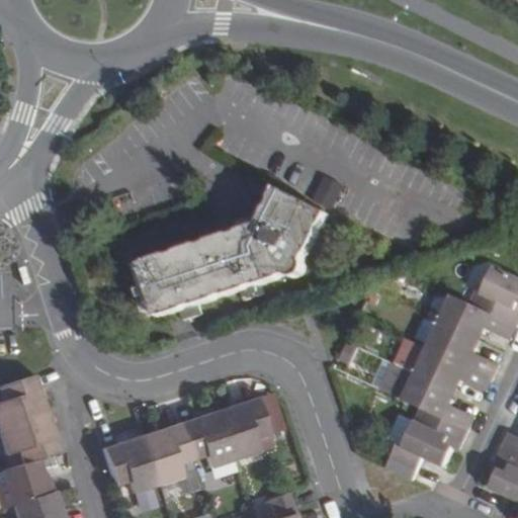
[(174,253),(171,250),(130,263),(138,291),(148,287),(157,317),(286,275),(288,278),(292,278),(297,277),(300,276),(303,274),(305,271),(306,267),(306,264),(306,261),(329,214),(278,189),(259,225),(228,237),(227,233),(200,240),(202,244),(174,253)]
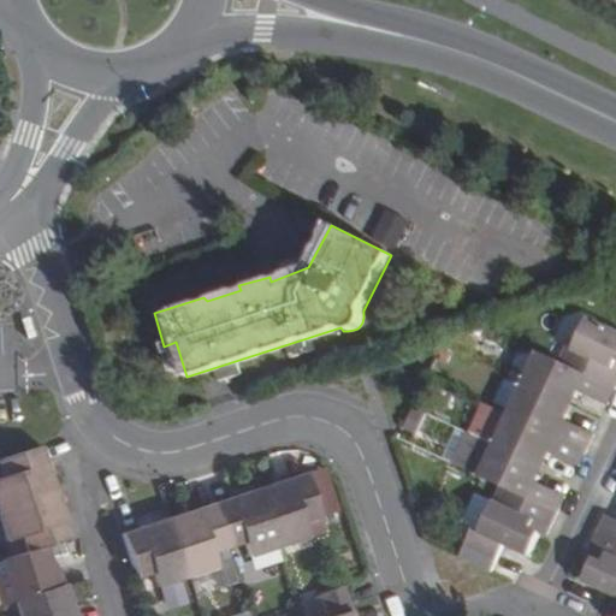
[(566,344),(558,360),(615,388),(615,367),(615,363),(615,331),(587,318),(573,348),(566,344)]
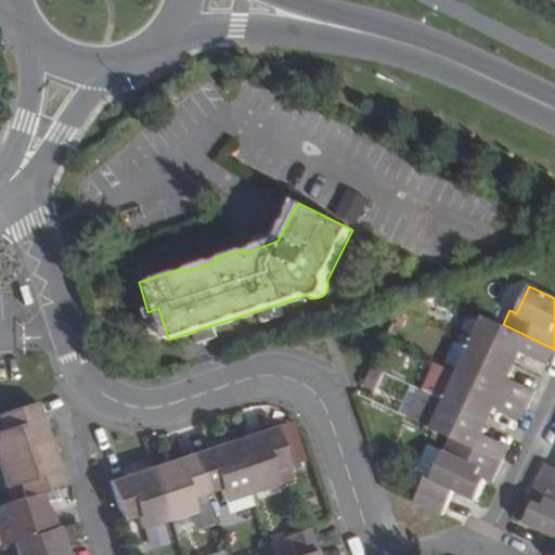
[(554,349),(503,324),(485,317),(470,345),(508,363),(512,356),(520,360),(524,353),(549,365),(554,350),(554,349)]
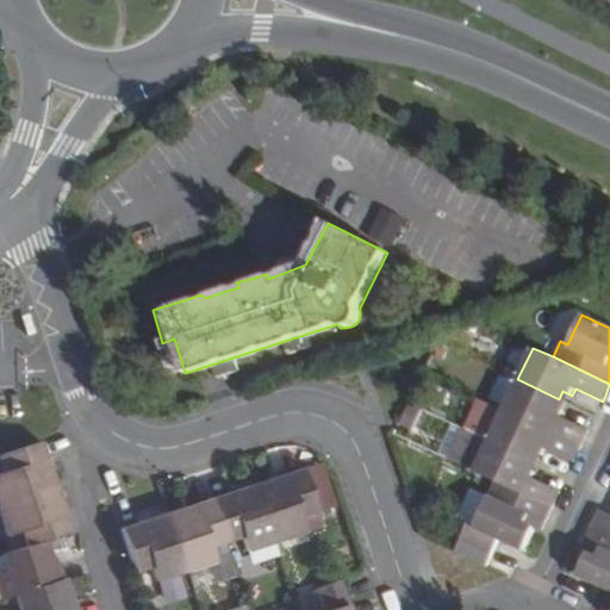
[(517,379),(503,410),(582,447),(589,430),(561,417),(565,411),(555,406),(559,399),(517,379)]
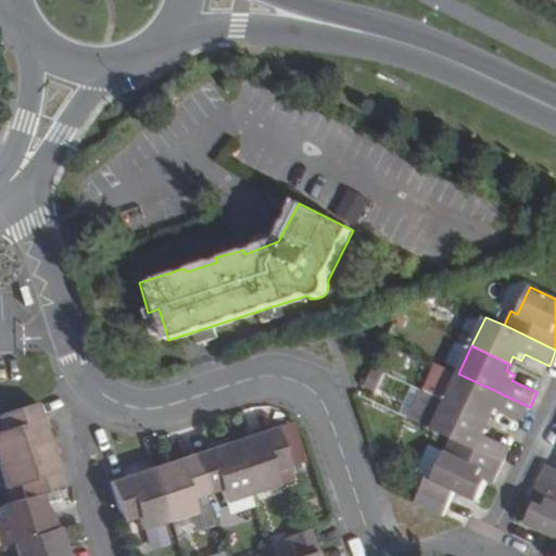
[(509,364),(518,367),(521,361),(513,356),(509,364)]
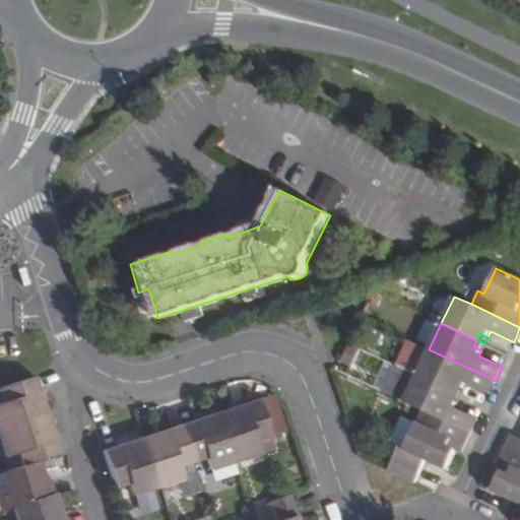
[(481,350),(484,343),(476,340),(473,346),(481,350)]
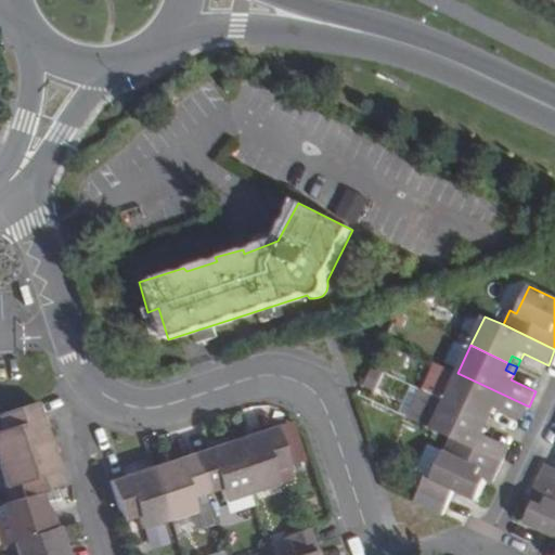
[(498,409),(523,421),(529,407),(457,373),(444,400),(482,418),(486,410),(494,414),(498,409)]
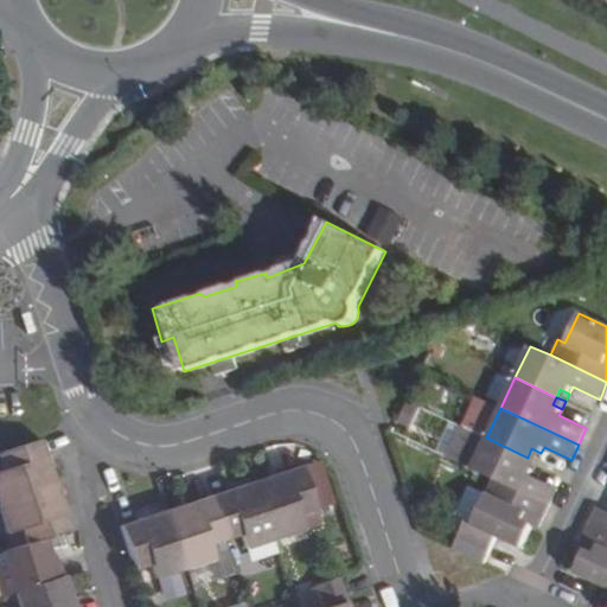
[(524,465),(528,458),(486,438),(465,427),(449,459),(471,470),(493,479),(550,506),(557,490),(529,478),(534,470),(524,465)]
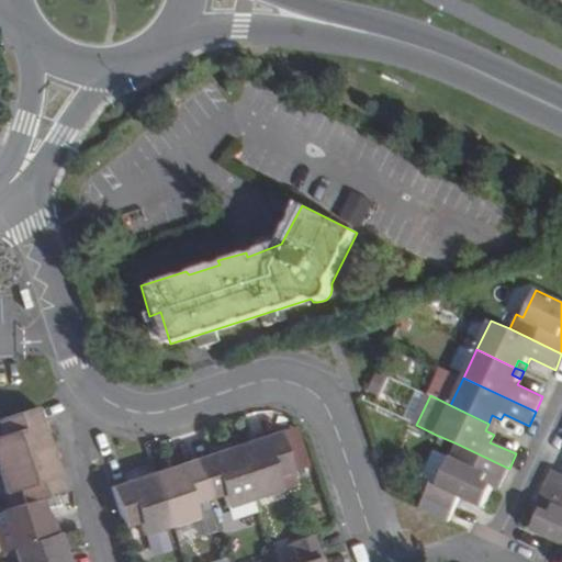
[(0,436),(0,465),(49,449),(37,408),(0,419),(0,431),(1,436),(0,436)]
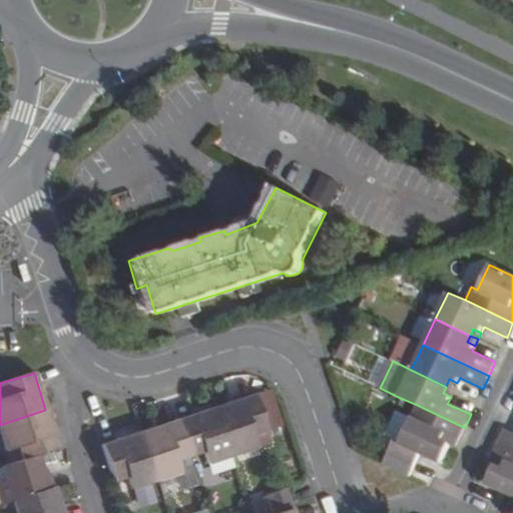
[(446,387),(454,390),(457,383),(449,379),(446,387)]
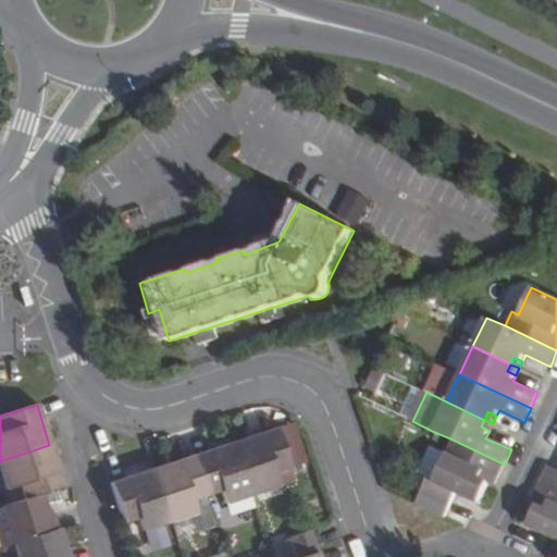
[(484,420),(481,426),(490,431),(493,423),(484,420)]
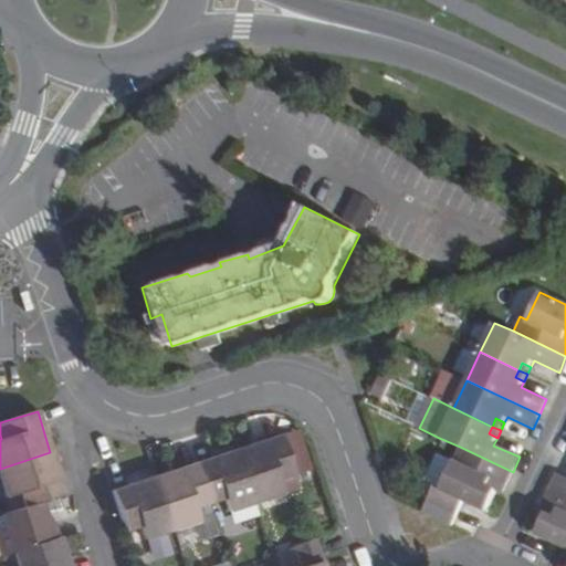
[(300,433),(283,438),(294,474),(311,469),(300,433)]
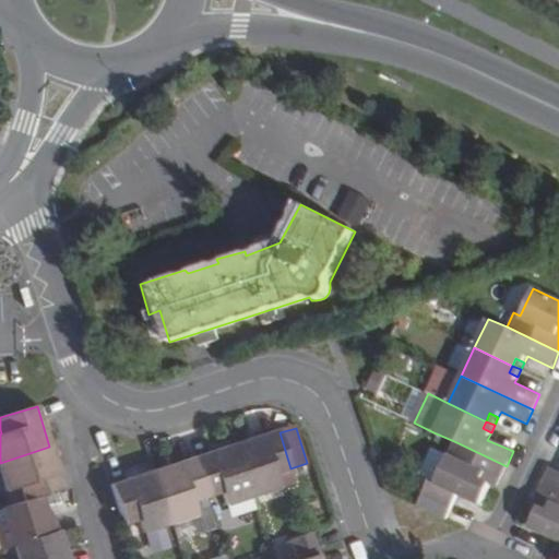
[(280,432),(278,430),(235,443),(252,498),(280,489),(276,476),(292,471),(290,468),(280,432)]
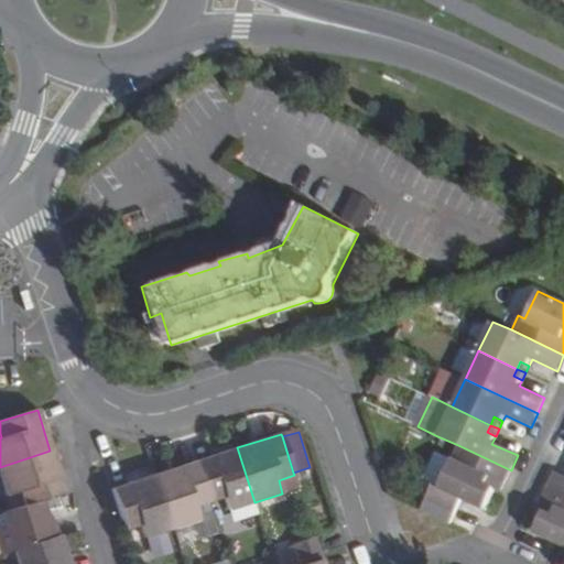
[(503,486),(511,470),(458,445),(438,488),(433,485),(422,510),(452,523),(463,499),(485,509),(494,490),(484,486),(488,477),(503,486)]
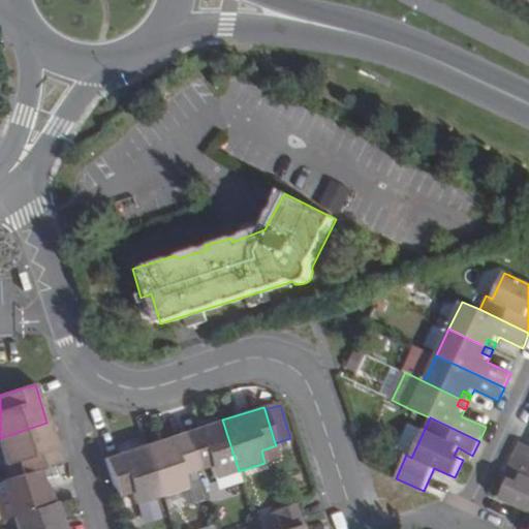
[(239,471),(222,419),(183,433),(194,471),(210,467),(214,478),(239,471)]
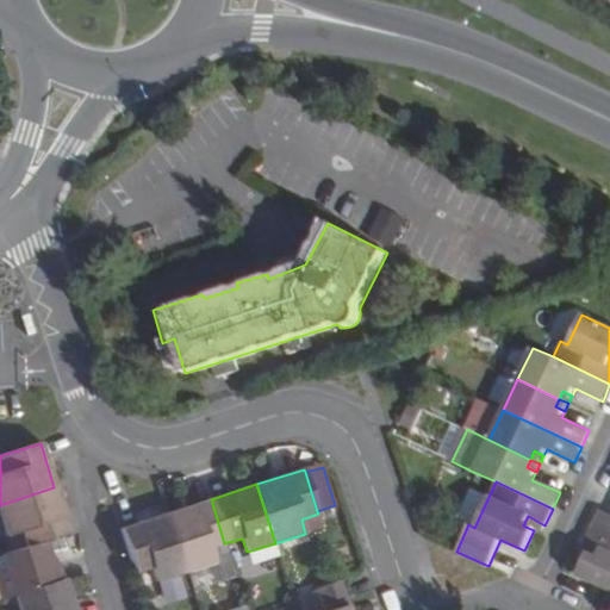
[(48,541),(69,534),(54,487),(0,505),(0,523),(4,535),(18,531),(23,548),(48,541)]
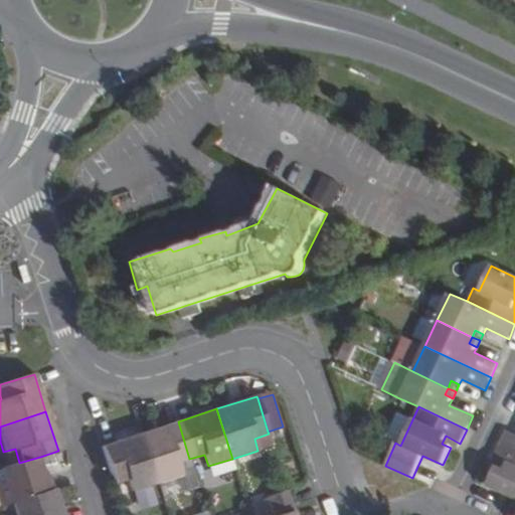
[(177,463),(189,459),(178,421),(140,434),(155,483),(181,475),(177,463)]
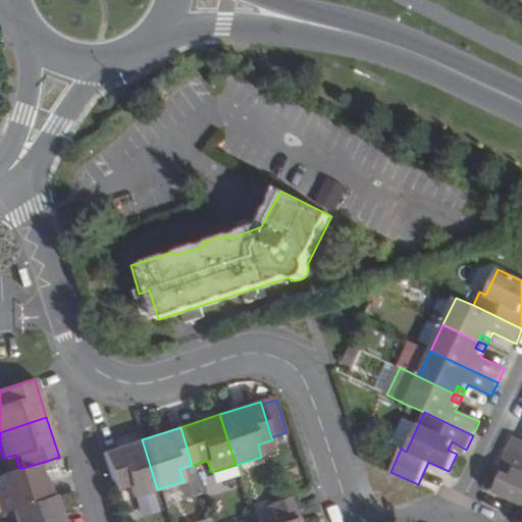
[(521,441),(514,437),(508,452),(521,458),(521,441)]
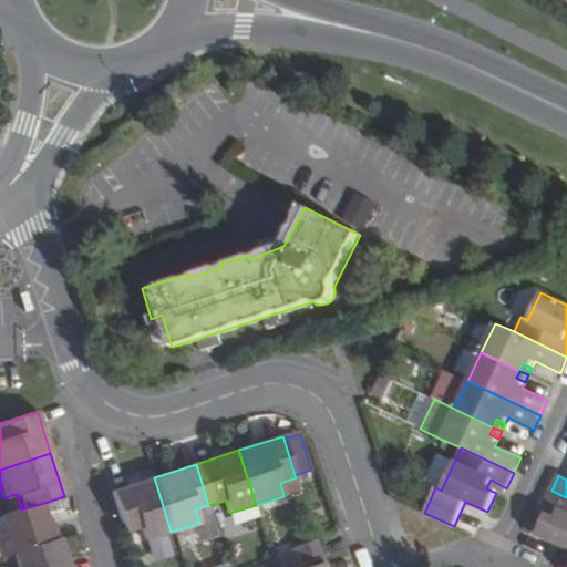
[(140,527),(144,539),(171,532),(154,477),(111,491),(124,532),(140,527)]
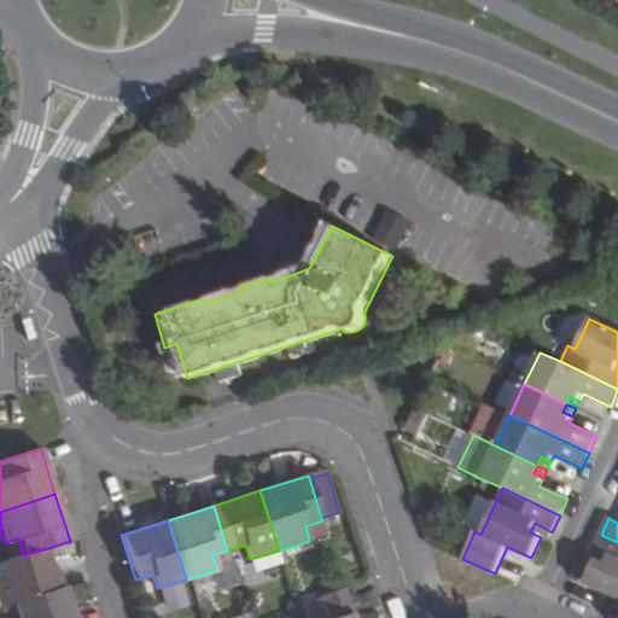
[(541,537),(548,540),(552,532),(535,523),(530,532),(541,537)]
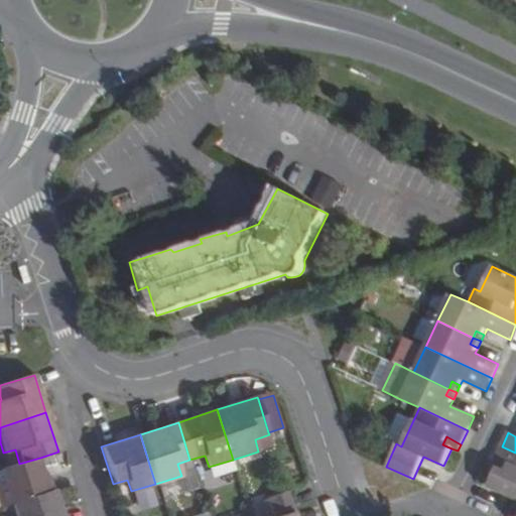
[(498,470),(489,488),(515,500),(515,453),(502,446),(495,460),(508,466),(504,473),(498,470)]
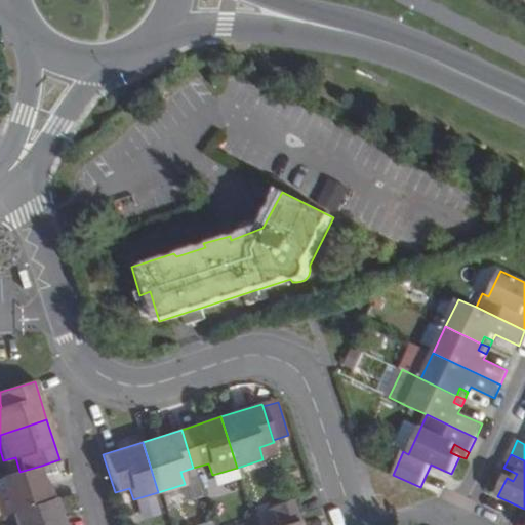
[(0,514),(1,516),(11,513),(54,498),(50,484),(47,485),(41,466),(19,472),(1,478),(6,493),(0,494),(0,514)]
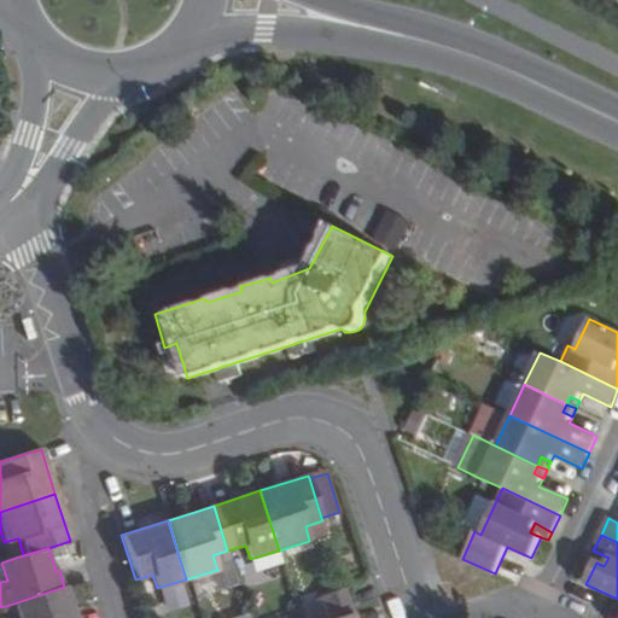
[(604,566),(608,558),(593,551),(589,560),(596,563),(604,566)]
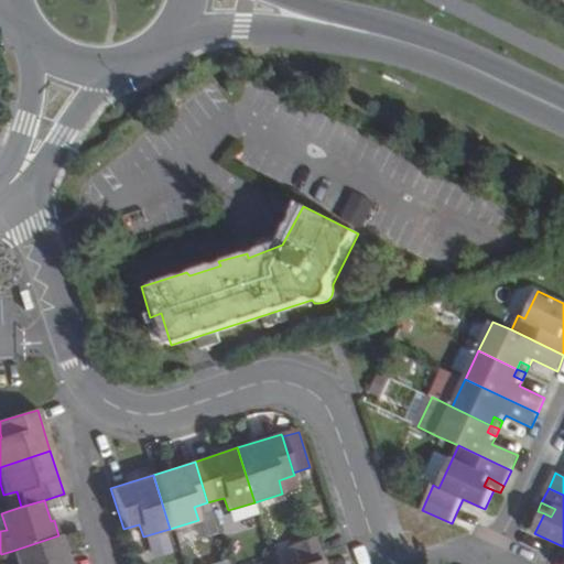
[(68,563),(58,535),(12,551),(15,563),(68,563)]
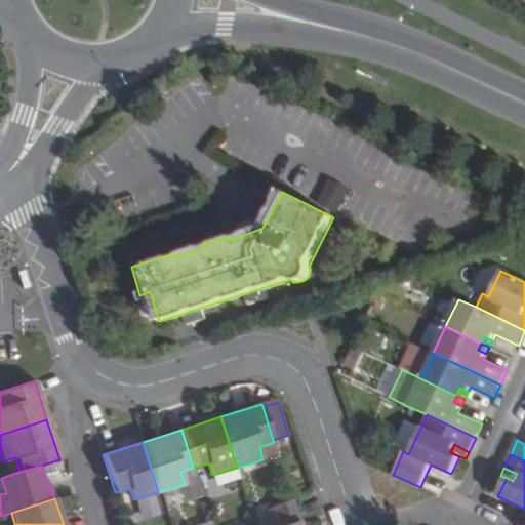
[(293,499),(273,507),(278,524),(285,524),(299,520),(293,499)]
